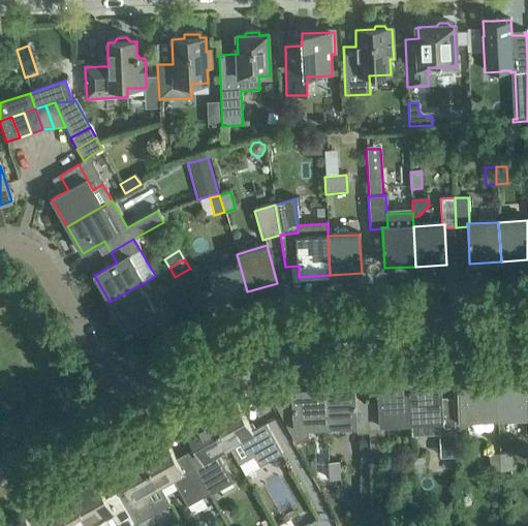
[(247,291),(240,266),(210,274),(217,300),(247,291)]
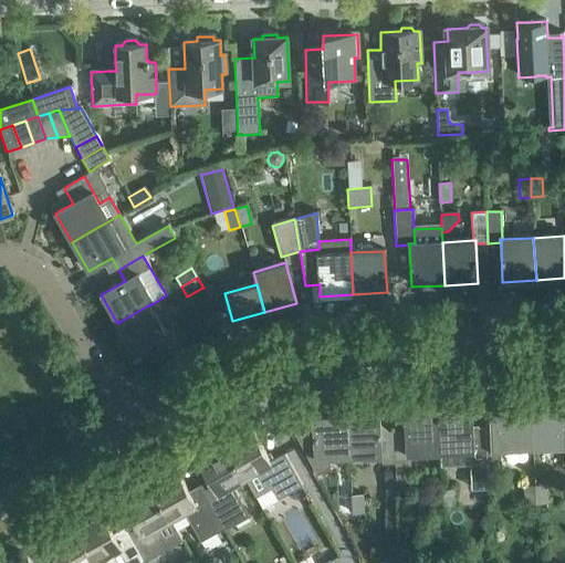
[(148,305),(117,323),(134,352),(150,343),(158,356),(179,344),(171,330),(165,333),(148,305)]
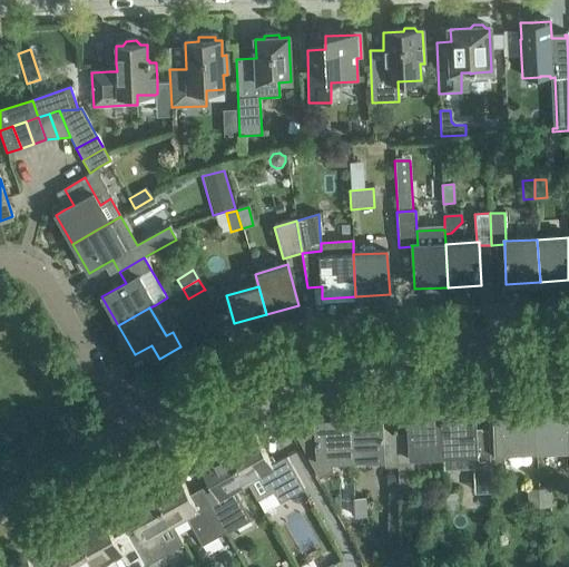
[(172,353),(158,361),(164,371),(177,363),(172,353)]
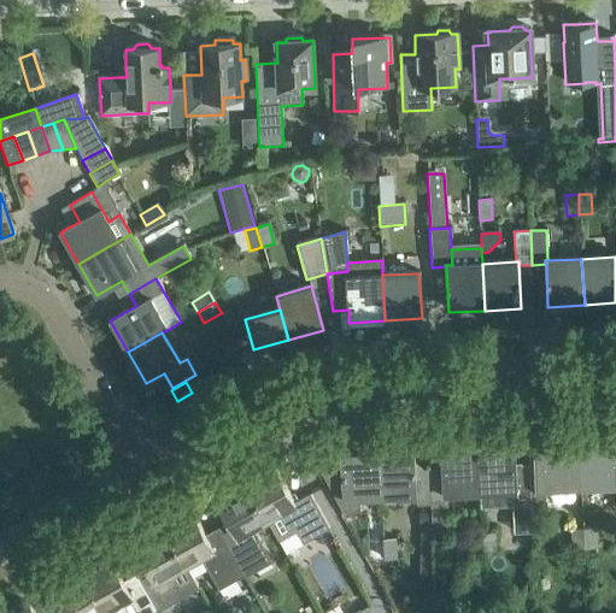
[(615,478),(614,441),(578,442),(580,473),(581,489),(603,488),(615,488),(615,487),(615,478)]
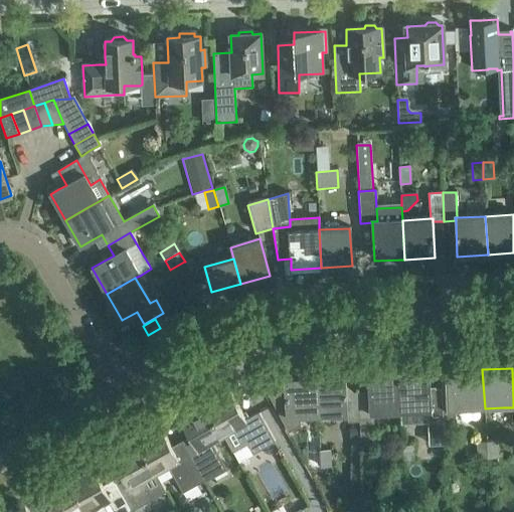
[(453,381),(441,381),(441,389),(443,419),(455,419),(454,410),(485,408),(484,395),(482,369),(452,371),(453,381)]
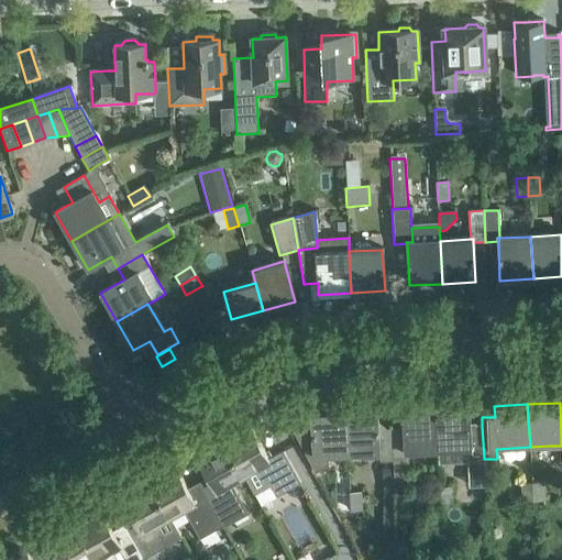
[(438,451),(439,465),(467,463),(469,487),(485,486),(484,459),(482,426),(475,426),(475,429),(470,429),(469,407),(436,409),(438,451)]
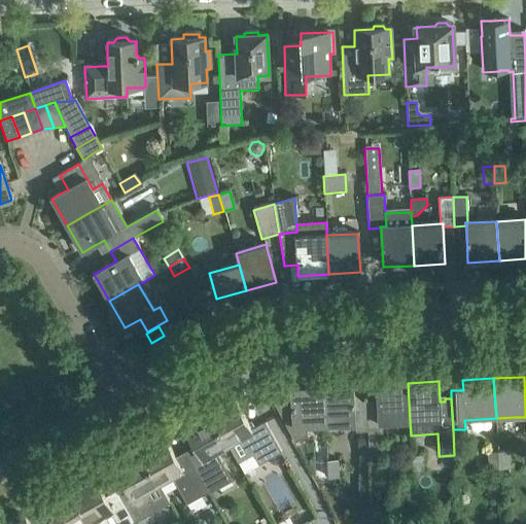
[(379,424),(410,422),(408,383),(377,384),(379,424)]
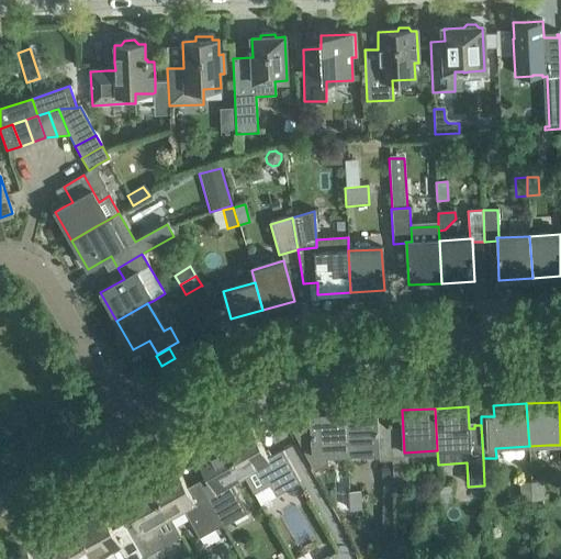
[(344,413),(346,455),(346,456),(379,454),(377,412),(344,413)]
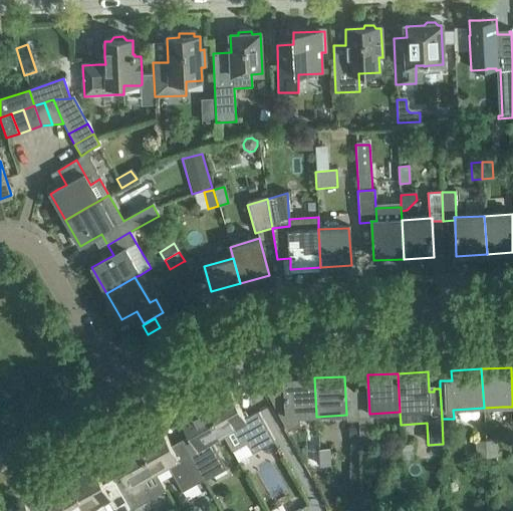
[(284,395),(265,396),(285,434),(299,426),(299,417),(316,416),(314,377),(284,379),(284,395)]
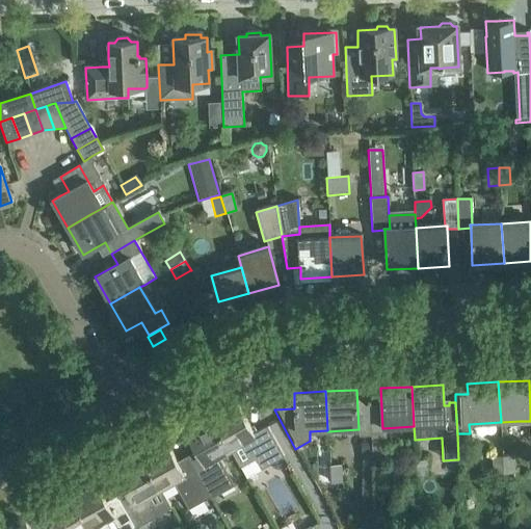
[(231,450),(240,468),(256,458),(261,470),(284,457),(267,428),(254,435),(237,405),(213,418),(231,450)]
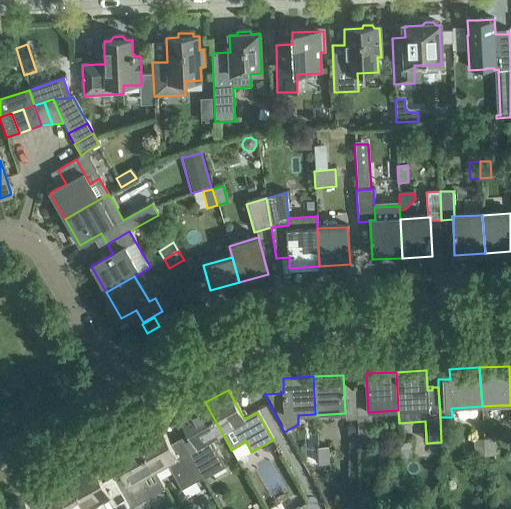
[(194,440),(184,445),(203,479),(225,466),(210,439),(222,433),(205,402),(180,416),(194,440)]
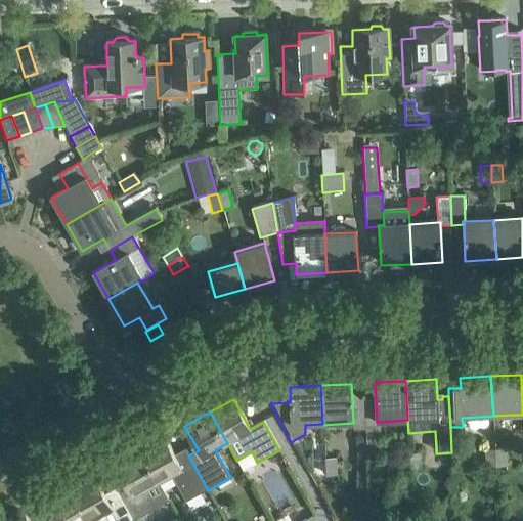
[(380,427),(365,428),(366,453),(381,452),(380,427)]
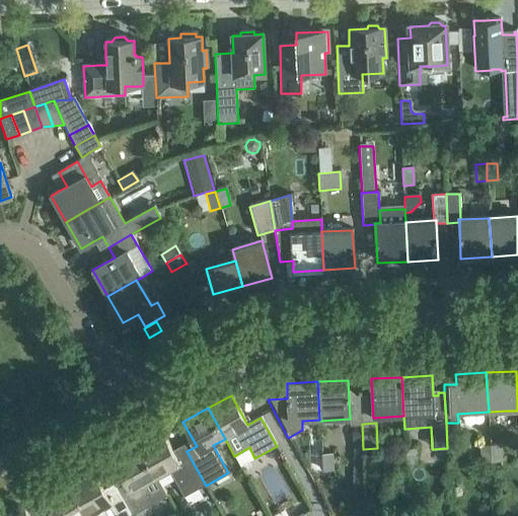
[(362,444),(362,433),(353,433),(354,440),(352,440),(353,444),(354,444),(362,444)]
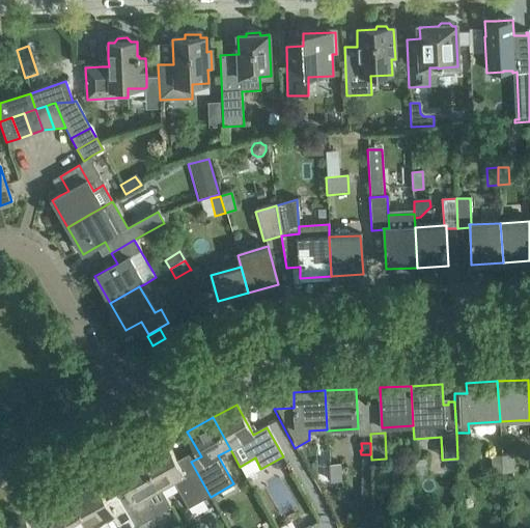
[(173,480),(184,500),(188,508),(211,497),(191,462),(179,468),(166,444),(143,456),(160,488),(173,480)]
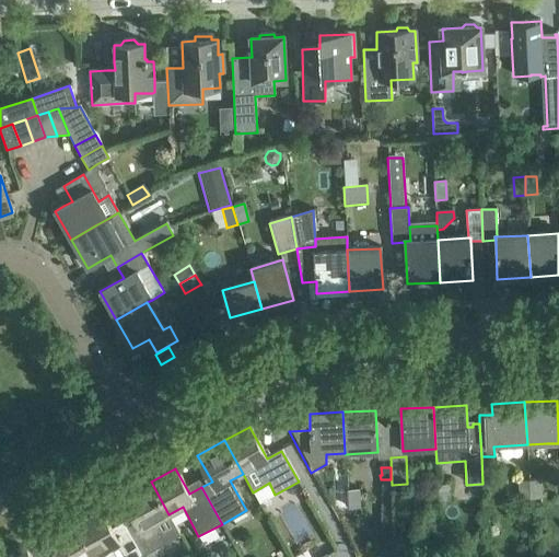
[(348,510),(347,491),(347,474),(336,475),(337,510),(348,510)]
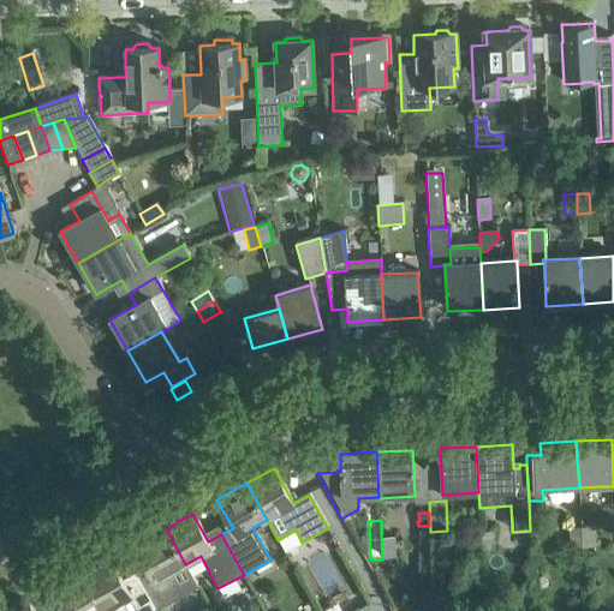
[(592,527),(582,528),(582,549),(594,547),(592,527)]
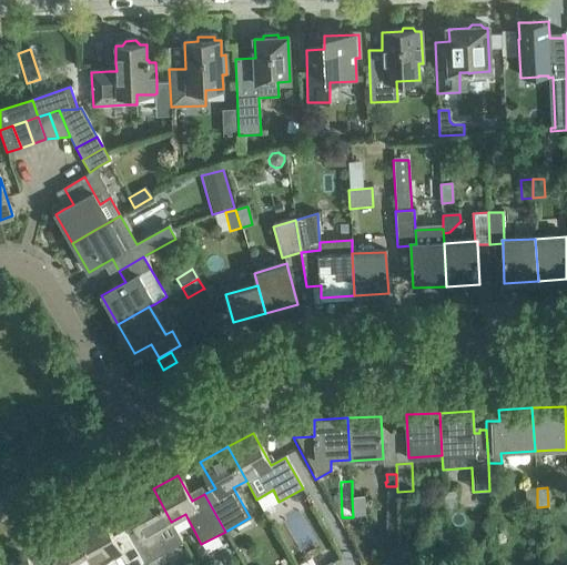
[(140,531),(130,536),(145,564),(169,551),(157,530),(171,522),(153,488),(125,504),(140,531)]
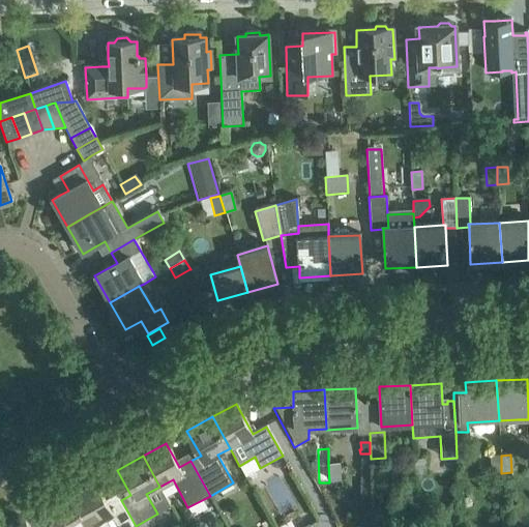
[(501,473),(501,456),(490,456),(491,473),(501,473)]
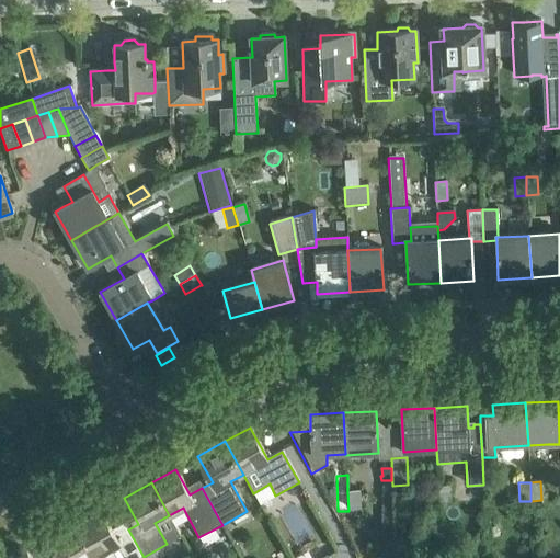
[(427,507),(440,505),(438,487),(427,488),(427,507)]
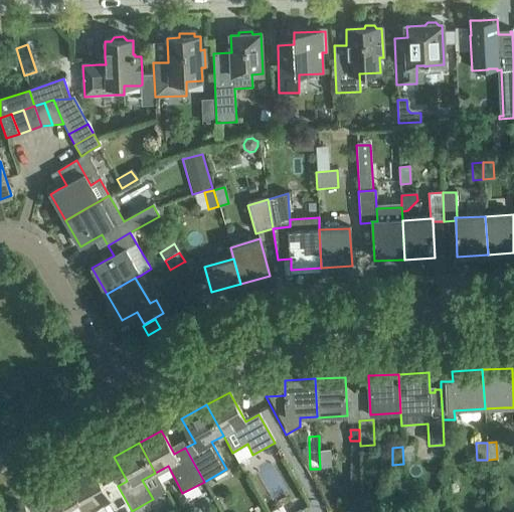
[(412,447),(402,447),(403,464),(413,464),(412,447)]
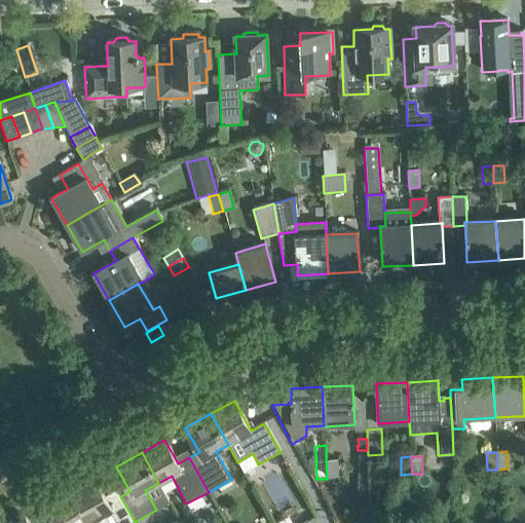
[(326,461),(327,479),(337,478),(336,460),(326,461)]
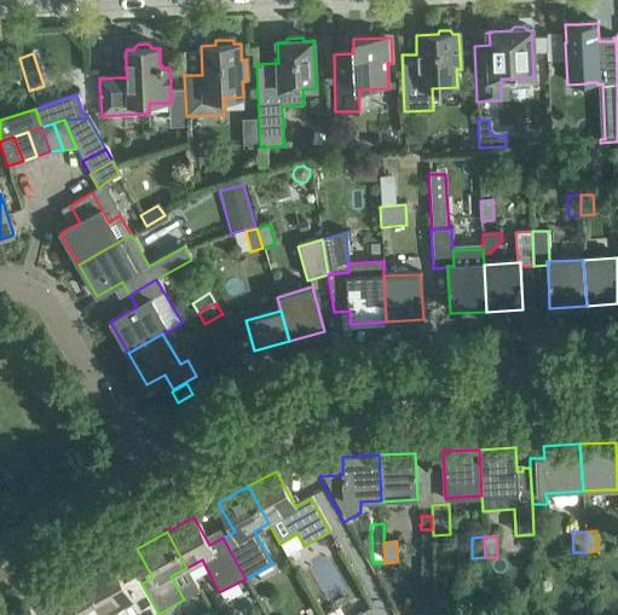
[(111,563),(84,578),(103,614),(159,614),(142,584),(127,591),(111,563)]
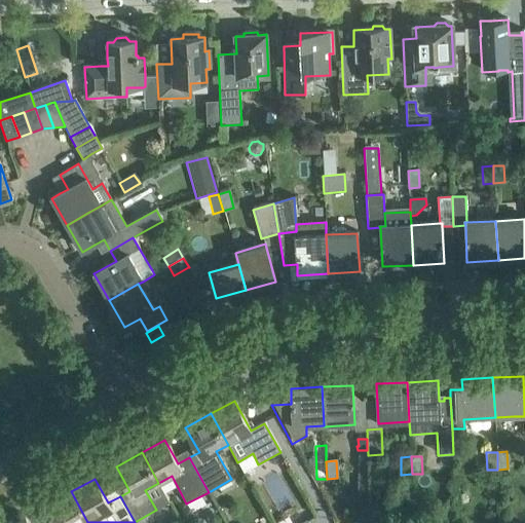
[(87,522),(71,491),(46,506),(54,522),(87,522)]
